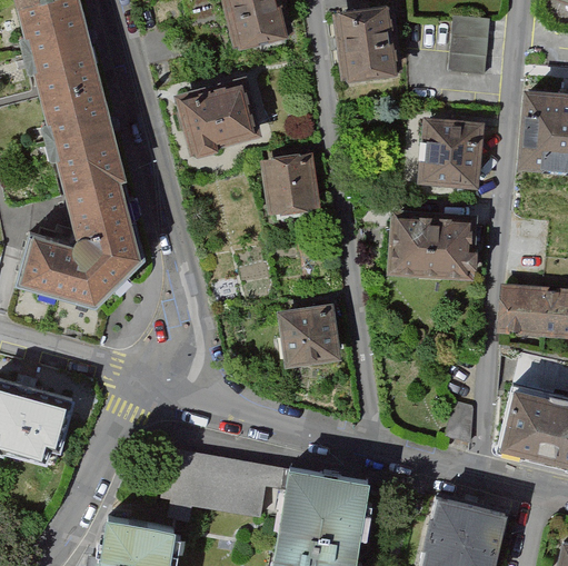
[(17,0),(21,15),(66,190),(68,200),(78,237),(73,244),(33,232),(19,287),(99,309),(120,287),(142,265),(122,188),(129,186),(79,0),(17,0)]
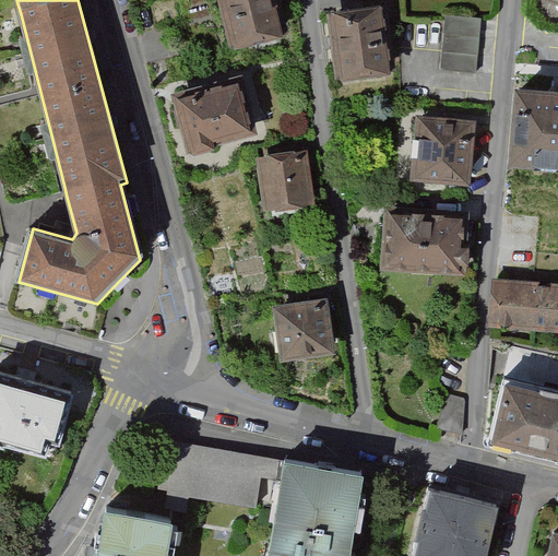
[(291,34),(282,0),(224,0),(235,47),(291,34)]
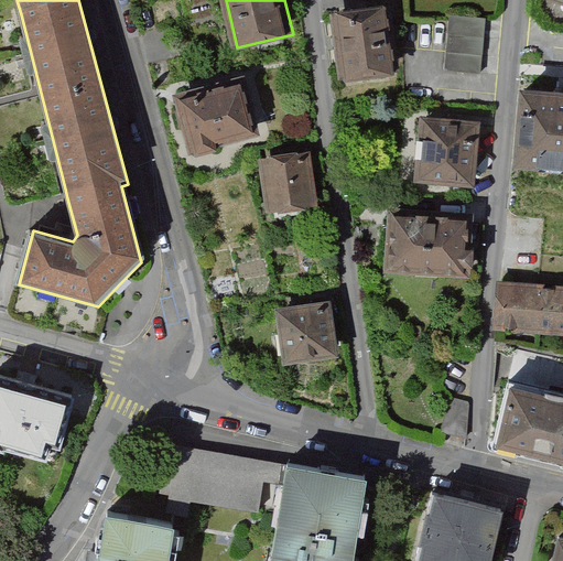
[(402,72),(393,9),(338,15),(346,79),(402,72)]
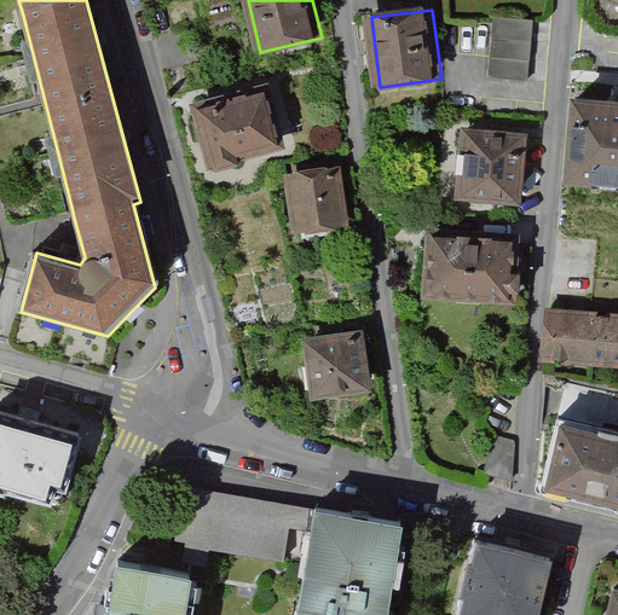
[(539,24),(498,21),(492,82),(533,86),(539,24)]
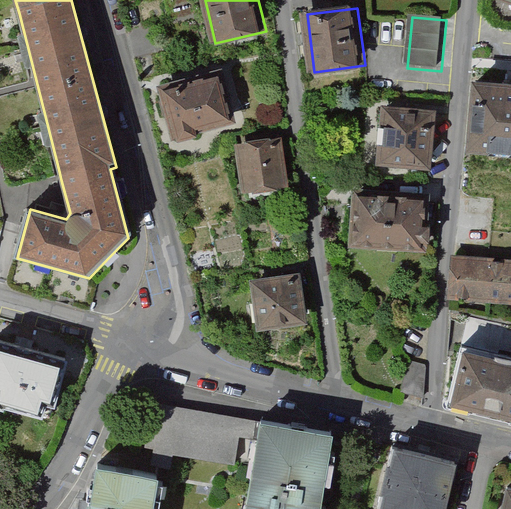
[(238,122),(224,72),(162,88),(176,139),(238,122)]
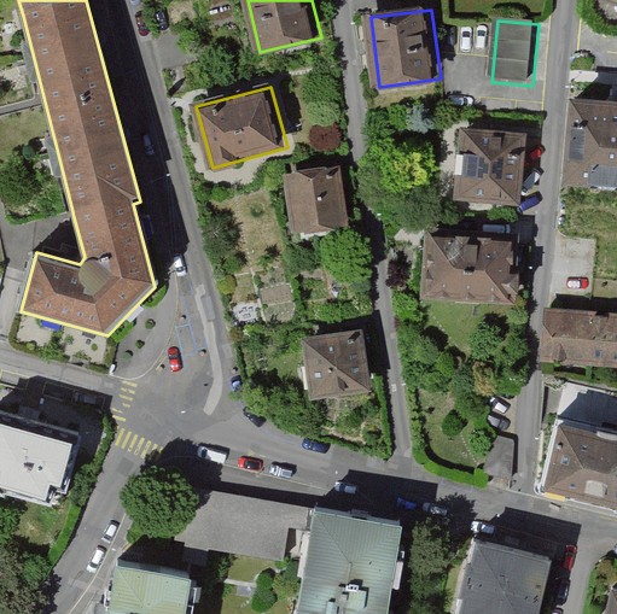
[(616,97),(572,93),(565,177),(616,182),(616,97)]
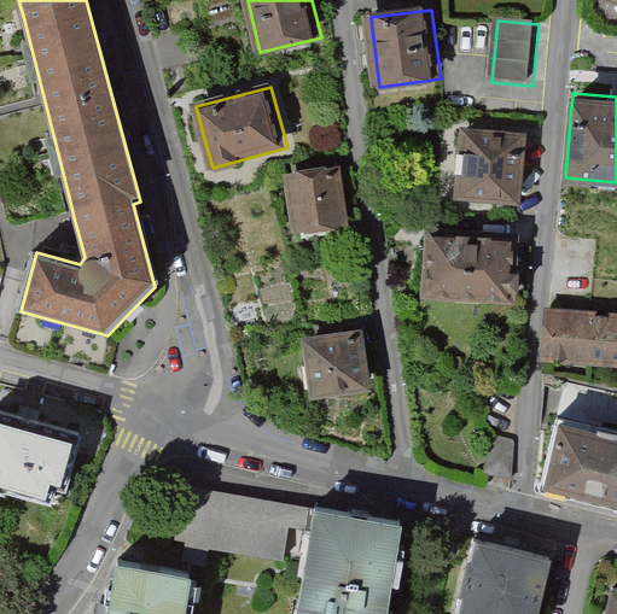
[(531,138),(470,132),(464,198),(525,204),(531,138)]
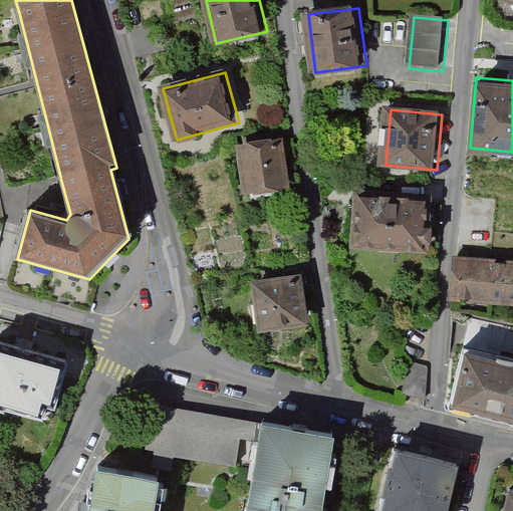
[(284,142),(243,147),(249,197),(290,192),(284,142)]
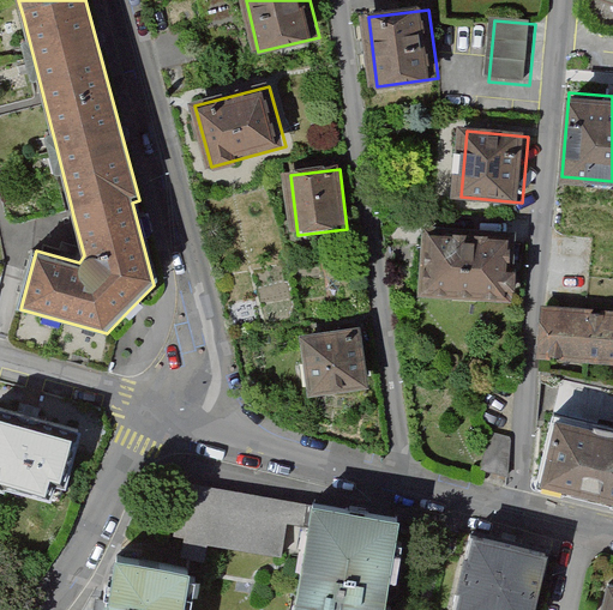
[(427,297),(517,303),(522,236),(432,230),(427,297)]
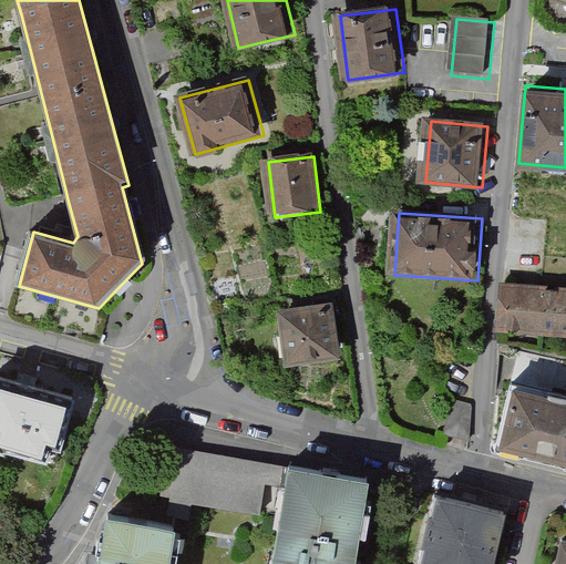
[(565,289),(502,285),(498,327),(565,332),(565,289)]
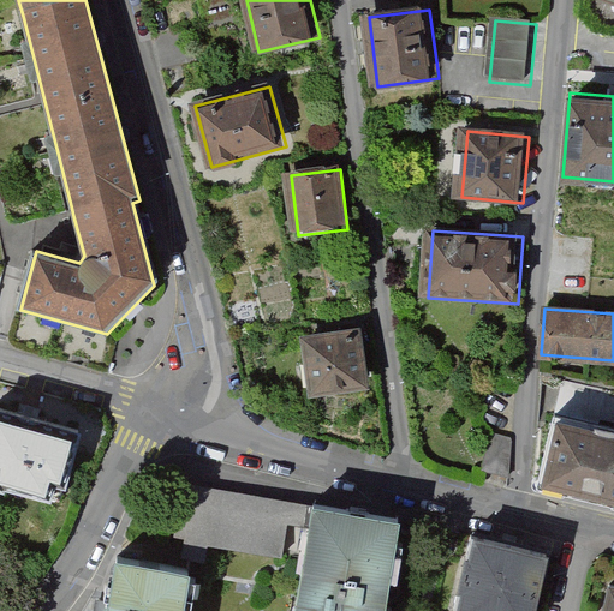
[(371,389),(364,335),(309,342),(316,396),(371,389)]
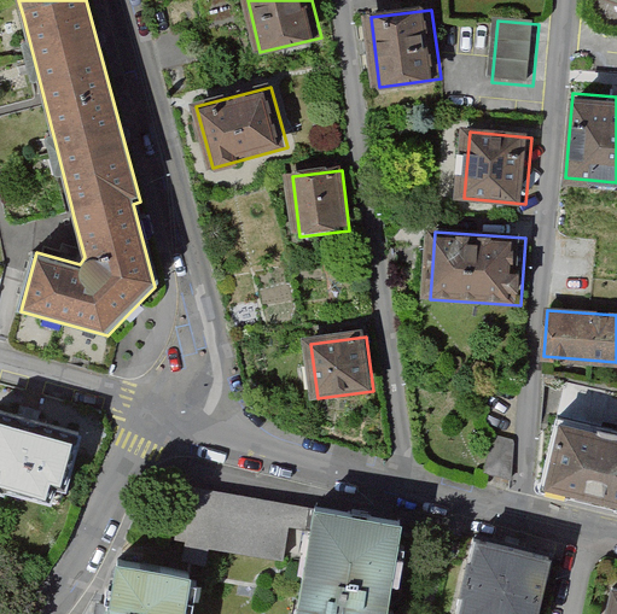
[(83,438),(0,414),(0,497),(6,498),(7,496),(52,508),(57,491),(68,495),(83,438)]
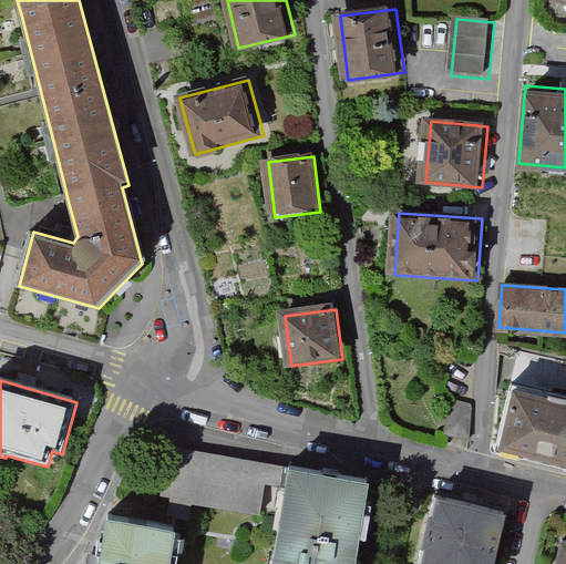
[(565,395),(513,381),(497,444),(565,460),(565,395)]
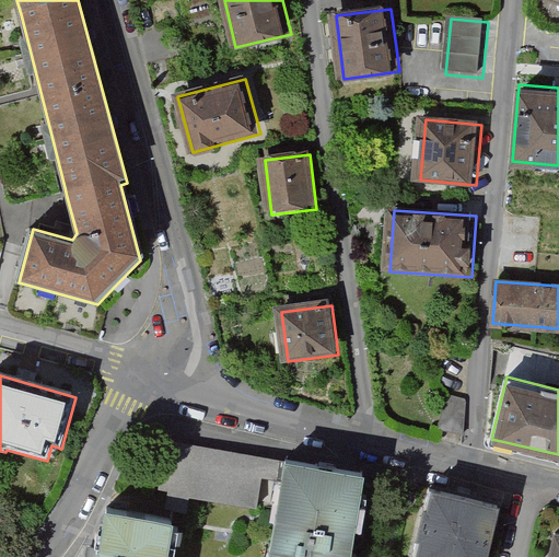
[(283,461),(169,442),(161,491),(170,492),(166,510),(190,514),(193,499),(260,510),(266,480),(280,483),(283,461)]
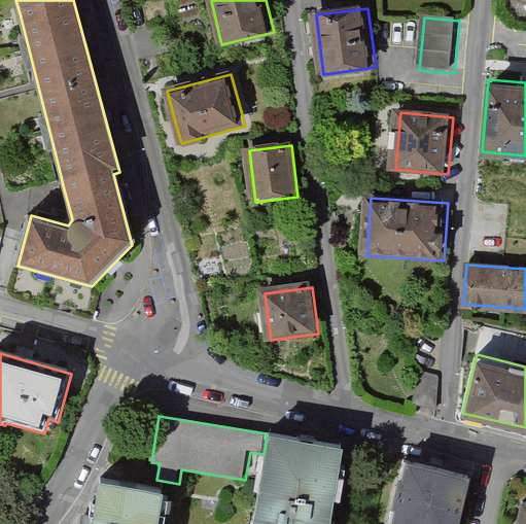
[(330,523),(343,446),(268,431),(267,433),(264,454),(251,523),(330,523)]
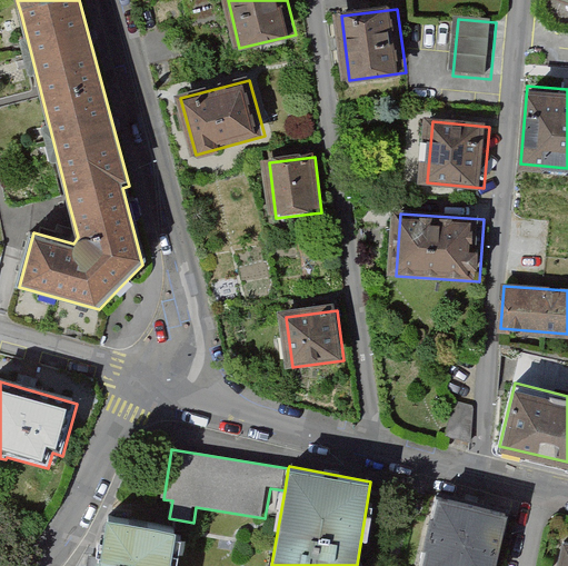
[(494,565),(505,518),(440,503),(437,520),(432,519),(425,549),(428,550),(425,565),(494,565)]
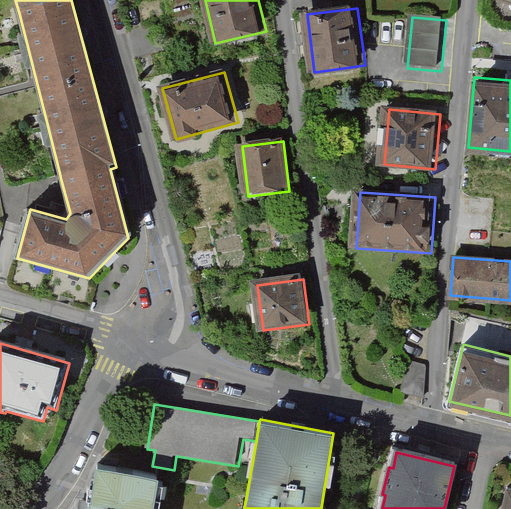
[(154,508),(159,479),(97,469),(91,505),(89,505),(88,508),(154,508)]
